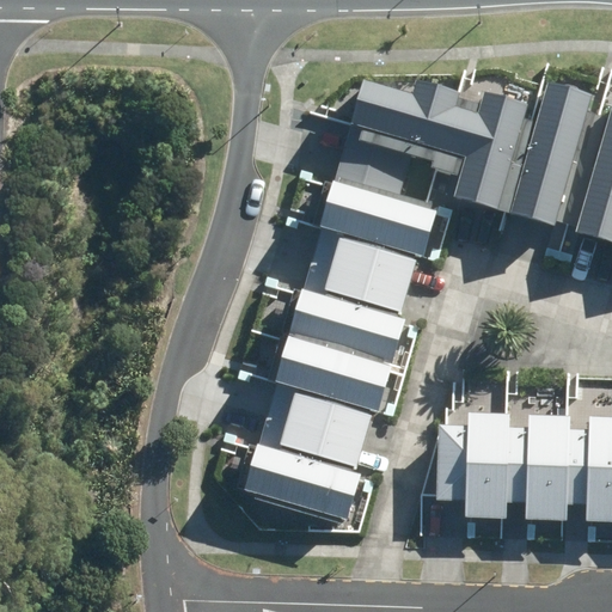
[(537,109),(508,215),(562,230),(598,98),(544,84),(537,109)]
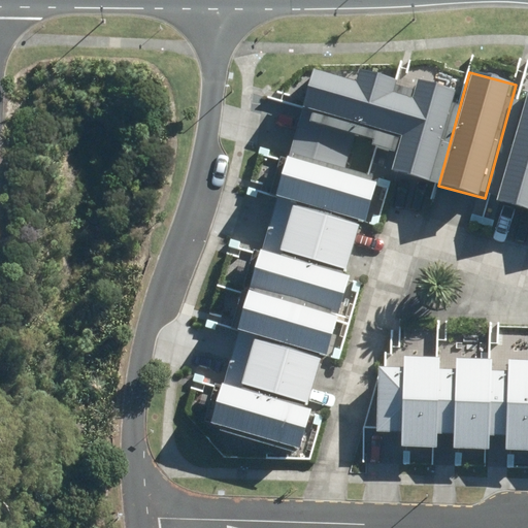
[(315,73),(303,112),(403,140),(394,173),(438,186),(463,94),(423,83),(420,93),(361,76),(359,86),(315,73)]
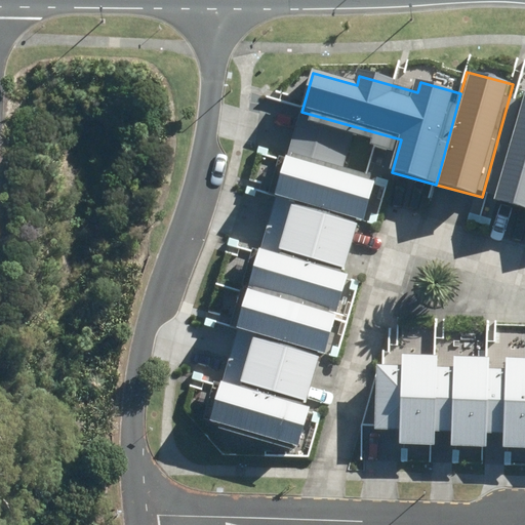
[(524,89),(491,203),(524,212),(524,89)]
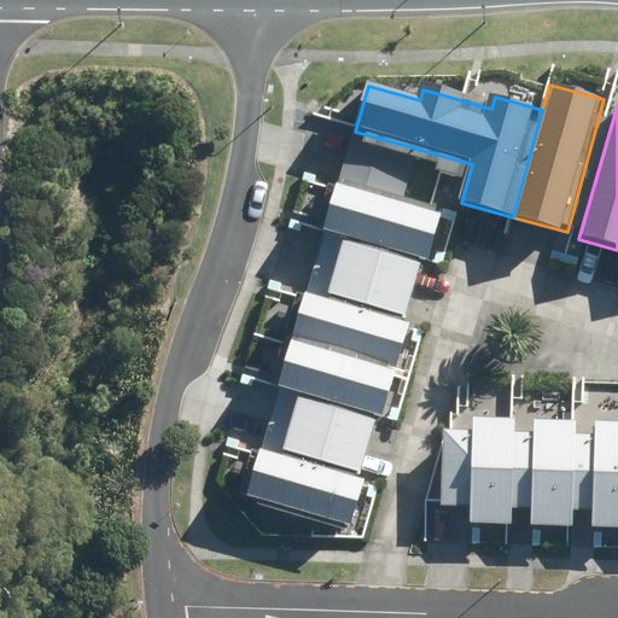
[(443,214),(337,186),(324,235),(344,240),(420,261),(430,263),(443,214)]
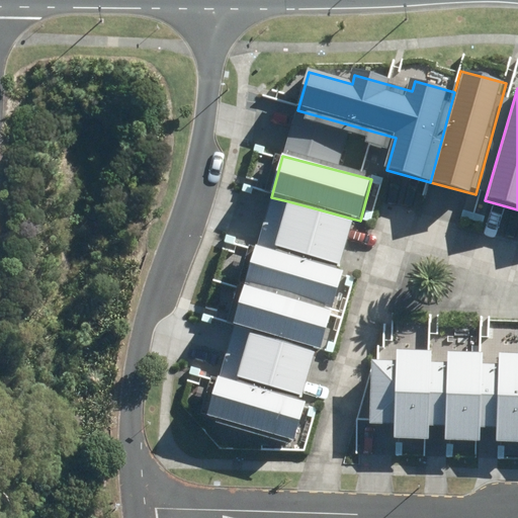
[(352,219),(288,201),(275,249),(340,266),(352,219)]
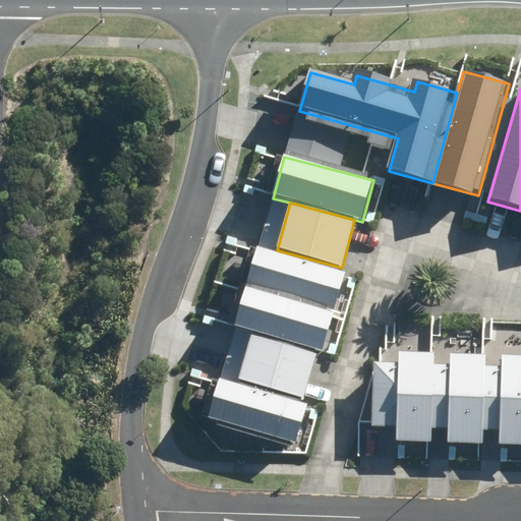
[(348,274),(256,248),(246,284),(338,309),(348,274)]
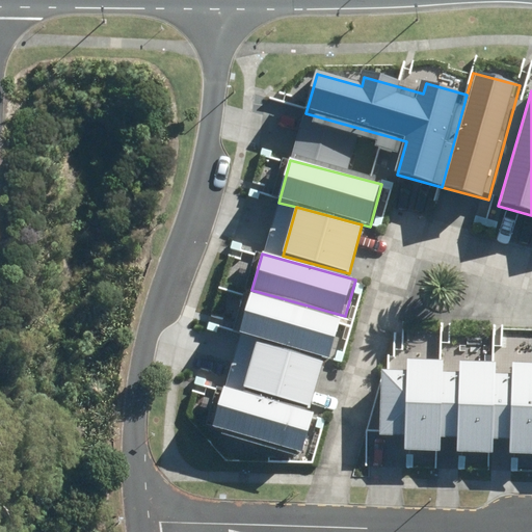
[(342,320),(250,294),(238,335),(329,361),(342,320)]
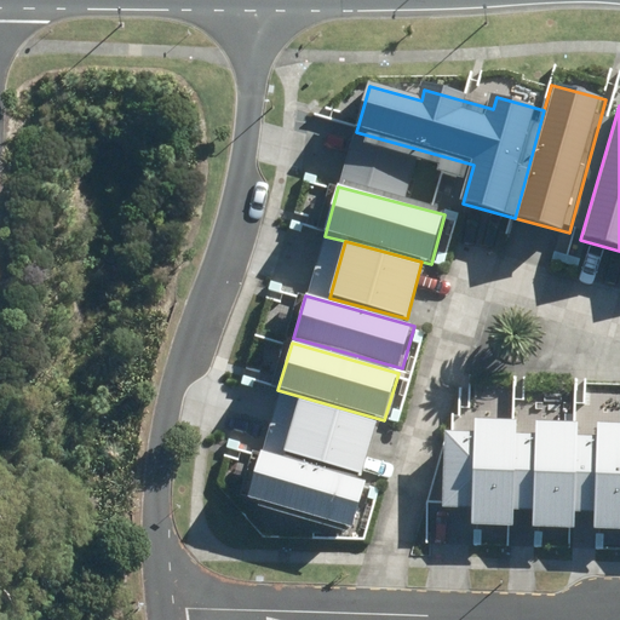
[(378,420),(298,399),(283,451),(359,472),(357,476),(361,476),(378,420)]
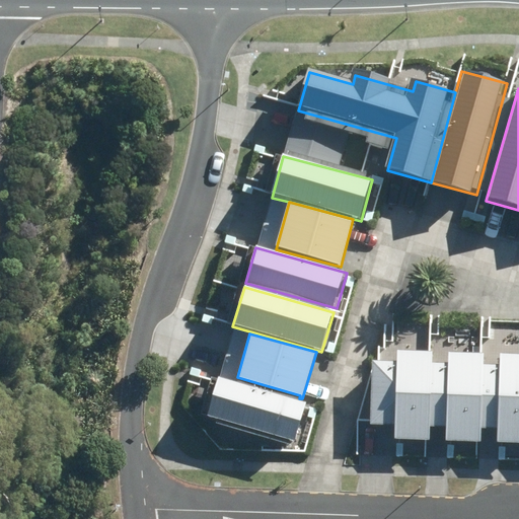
[(518,355),(498,354),(497,368),(485,367),(485,354),(447,352),(447,366),(430,365),(431,351),(395,350),(395,363),(372,362),(369,425),(393,426),(393,442),(432,443),(432,427),(444,428),(443,444),(482,445),(482,429),(498,430),(497,446),(518,447),(518,355)]
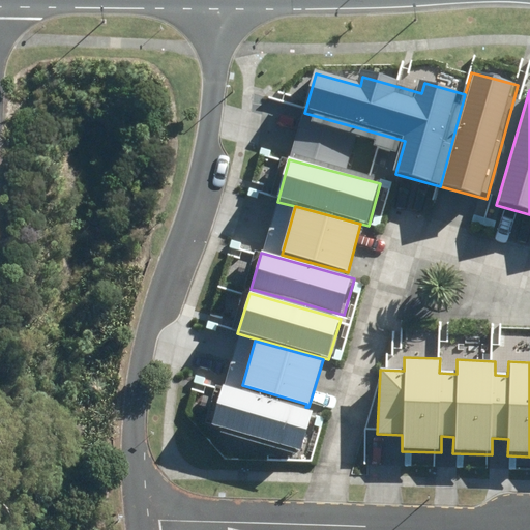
[(314,411),(224,384),(212,424),(223,428),(222,432),(300,454),(314,411)]
